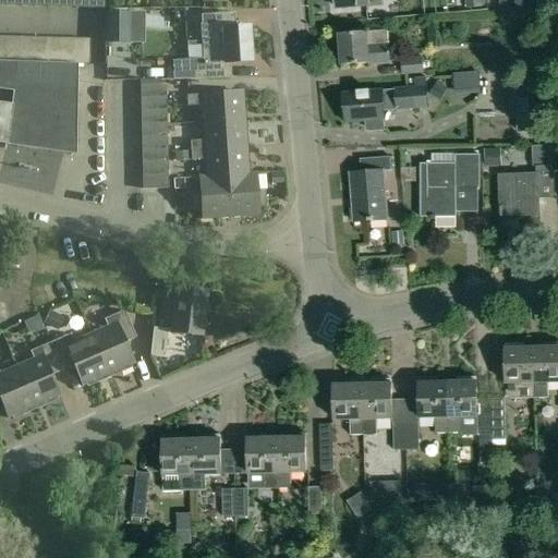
[(0,0),(0,5),(104,9),(104,0),(0,0)]
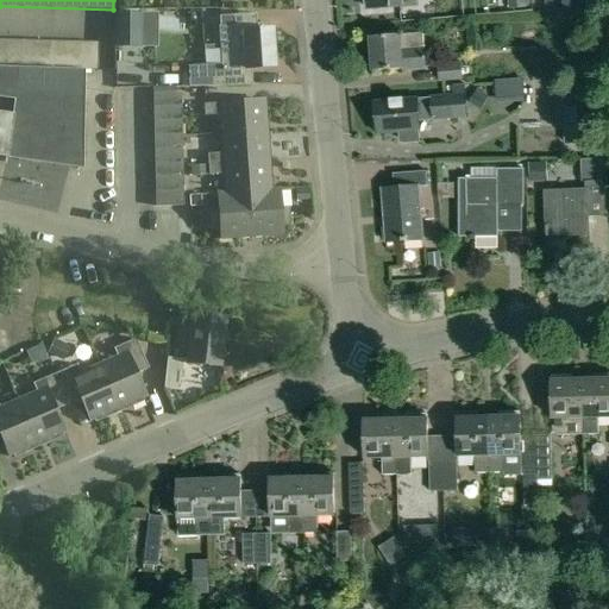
[(562,0),(563,11),(606,8),(604,0),(562,0)]
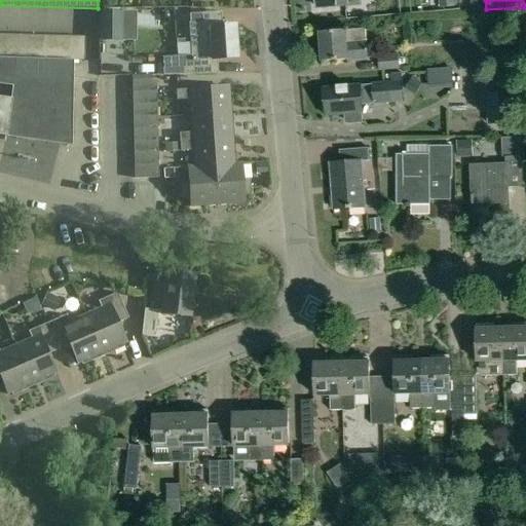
[(151,76),(183,76),(215,73),(214,60),(236,59),(234,25),(222,26),(221,11),(200,12),(201,22),(189,23),(191,60),(182,61),(182,62),(173,62),(173,59),(151,59),(151,76)]
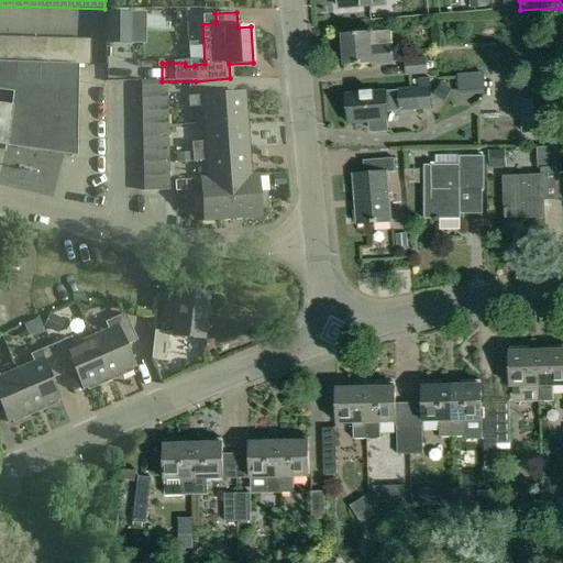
[(109,43),(129,43),(129,15),(109,14),(109,43)]
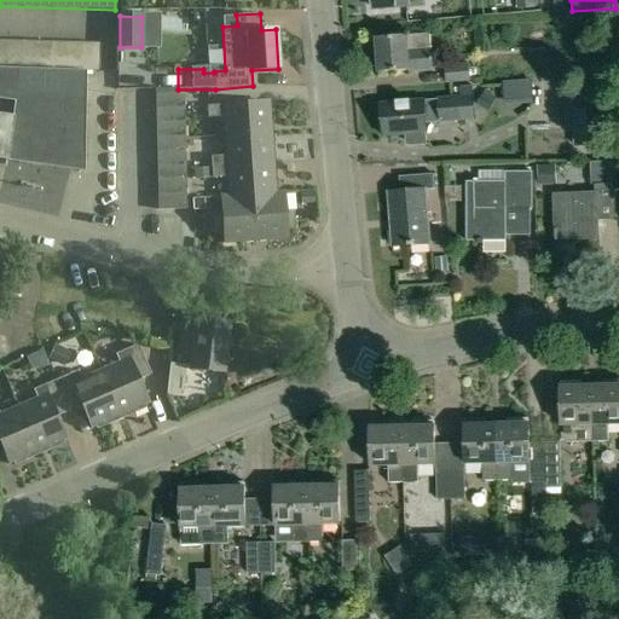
[(406,35),(376,38),(379,73),(433,68),(431,50),(429,33),(410,34),(410,33),(406,33),(406,35)]
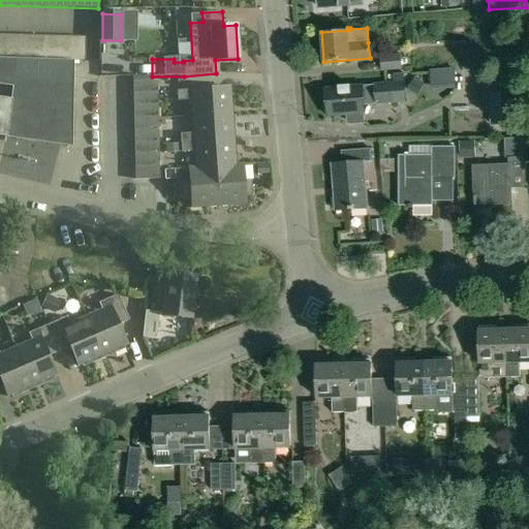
[(0,98),(0,136),(5,137),(60,146),(71,148),(73,61),(84,61),(85,37),(0,34),(0,86),(12,88),(10,100),(0,98)]
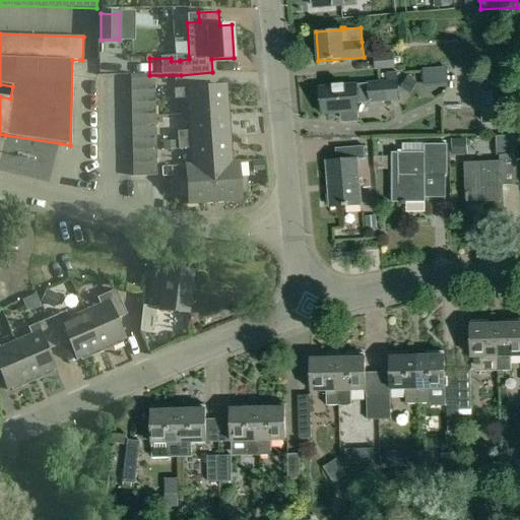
[(364,38),(365,52),(384,51),(384,37),(364,38)]
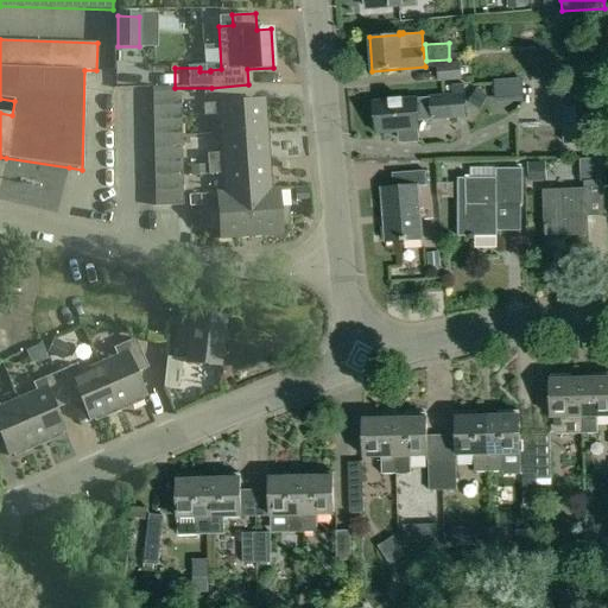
[(461,78),(460,63),(436,65),(437,81),(461,78)]
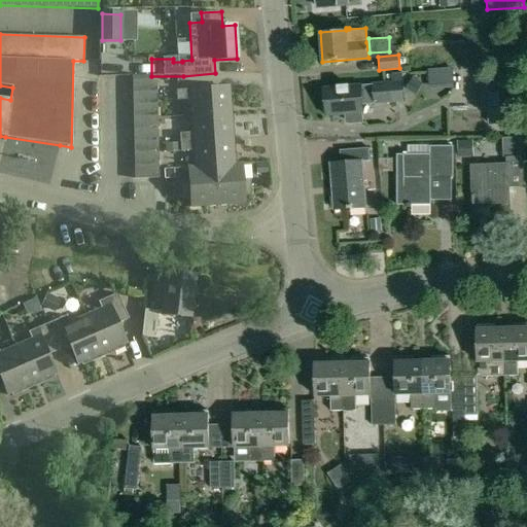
[(243,71),(225,74),(226,83),(245,81),(243,71)]
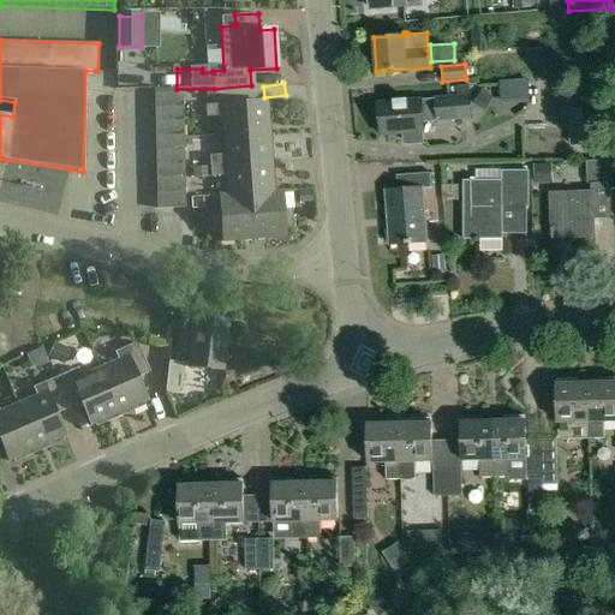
[(154,94),(154,108),(183,107),(183,93),(154,94)]
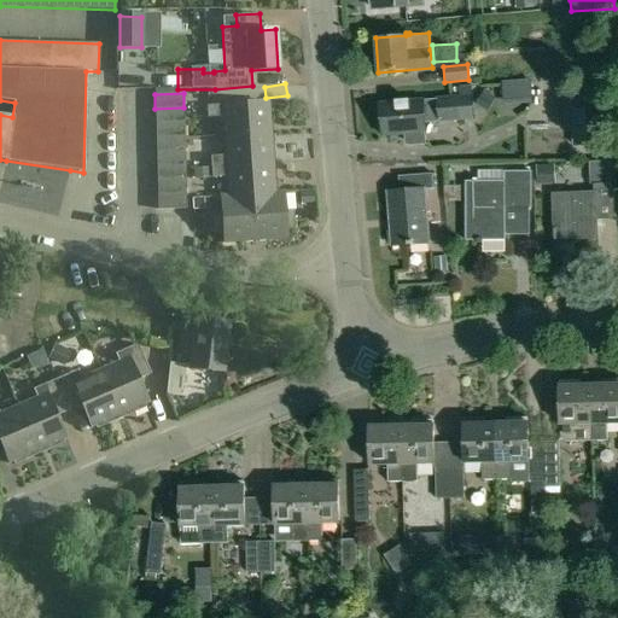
[(472,95),(436,99),(436,100),(421,101),(421,100),(380,103),(383,135),(409,134),(410,146),(425,145),(425,133),(424,133),(424,123),(474,120),(472,95)]
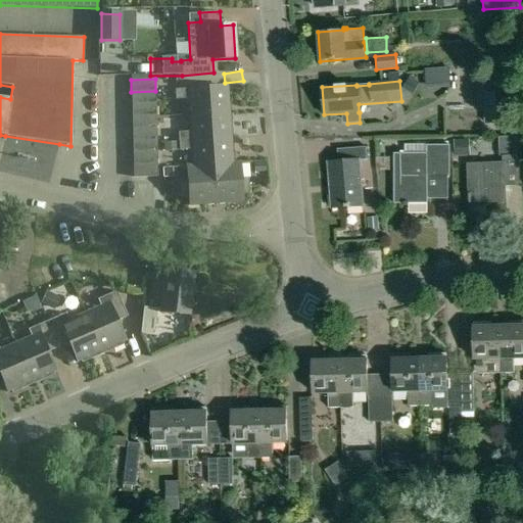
[(188,98),(189,114),(229,111),(227,86),(175,90),(175,99),(188,98)]
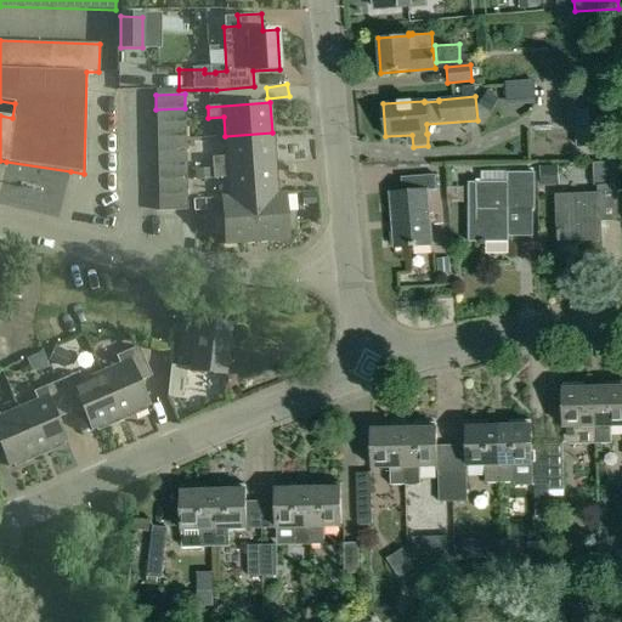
[(185,123),(185,108),(156,109),(157,124),(185,123)]
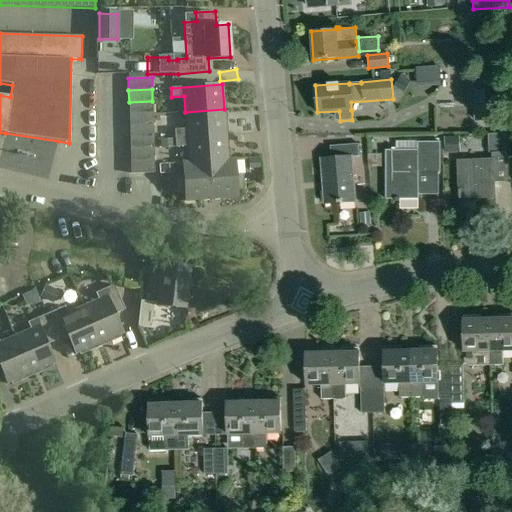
[(499,92),(476,92),(476,121),(499,122),(499,92)]
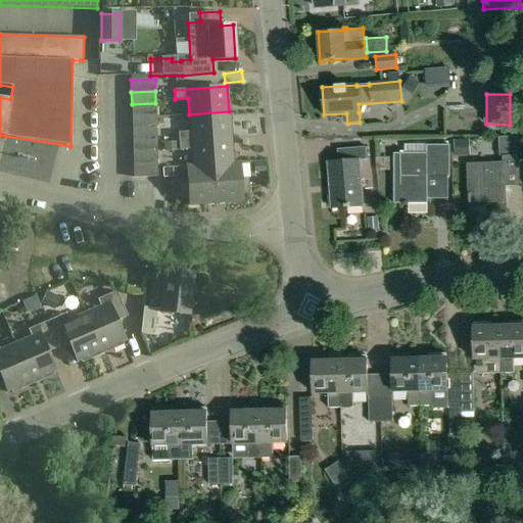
[(132,104),(132,116),(156,115),(155,103),(132,104)]
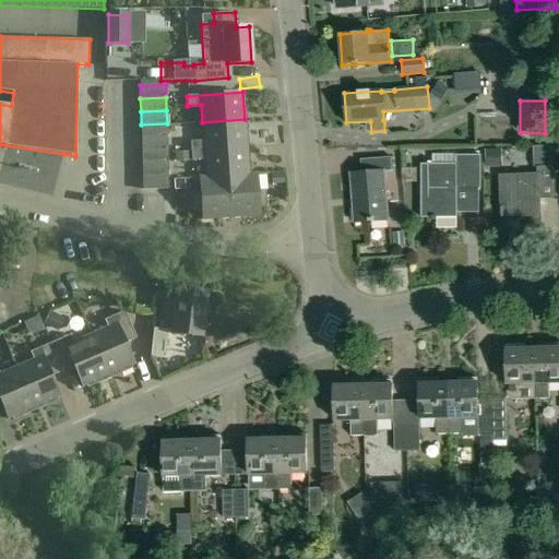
[(247,147),(245,119),(202,122),(204,141),(190,142),(190,151),(247,147)]
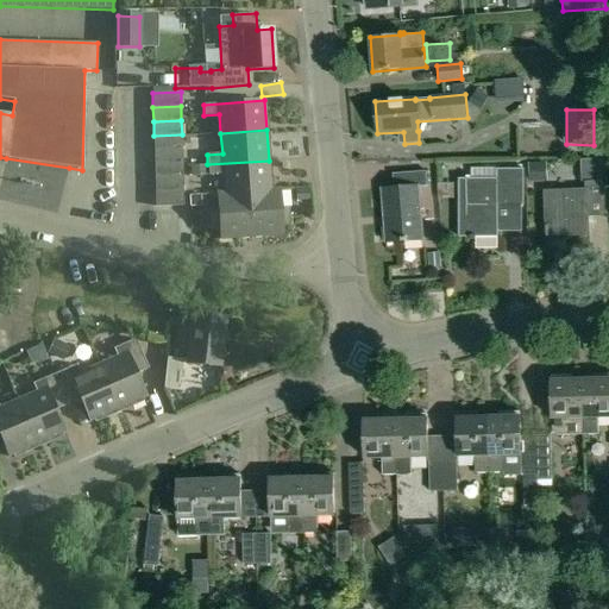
[(182,149),(182,135),(154,136),(154,150),(182,149)]
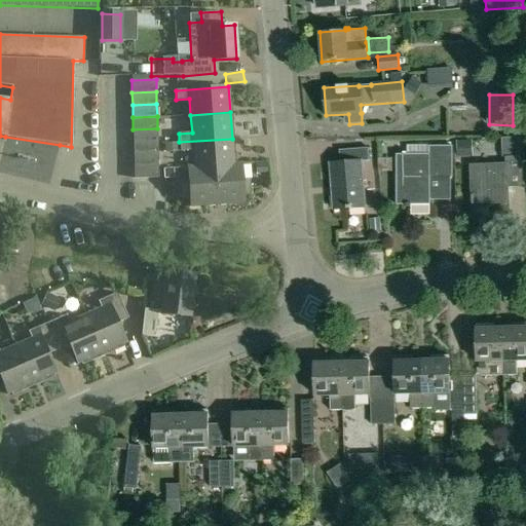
[(157,141),(157,128),(133,129),(134,142),(157,141)]
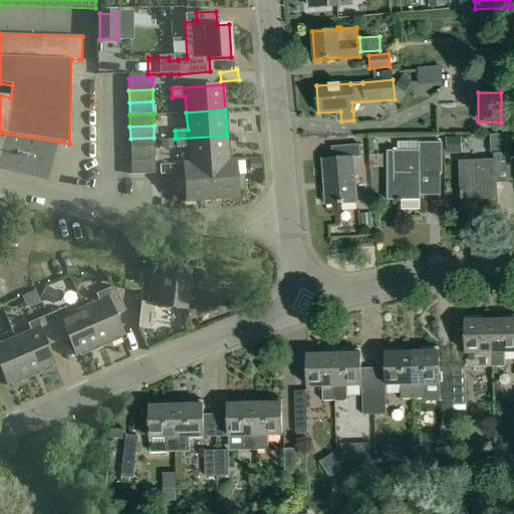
[(506,135),(489,135),(490,153),(507,152),(506,135)]
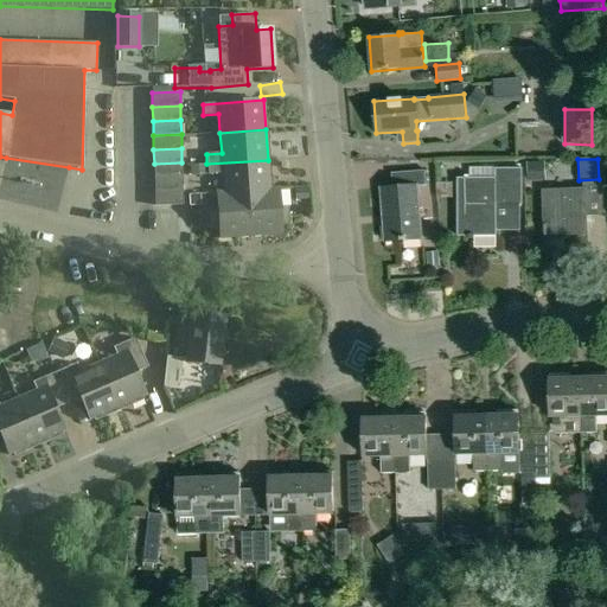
[(270,190),(268,160),(206,164),(208,176),(223,174),(224,193),(249,191),(270,190)]
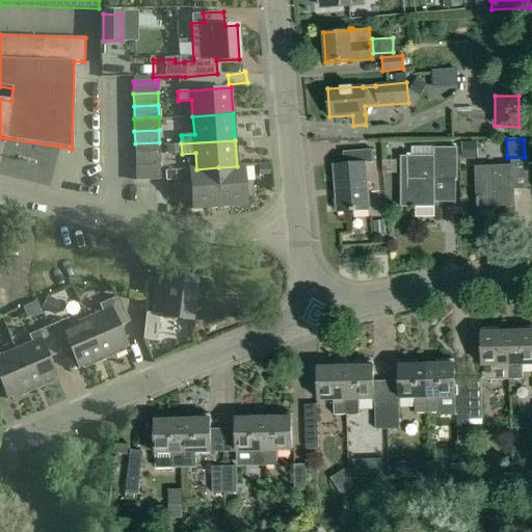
[(159,155),(159,142),(135,143),(135,156),(159,155)]
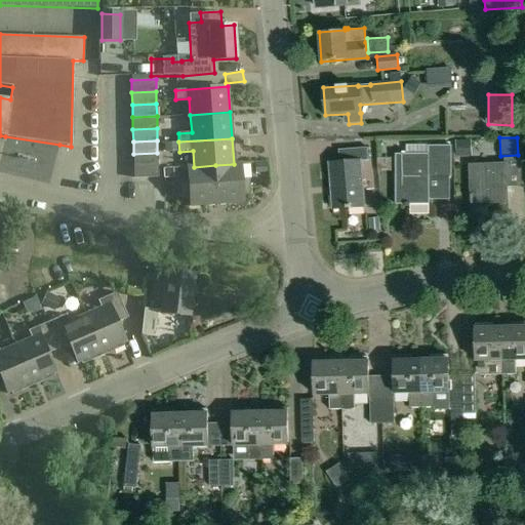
[(395,155),(395,204),(428,204),(428,177),(450,177),(449,146),(428,146),(428,154),(395,155)]
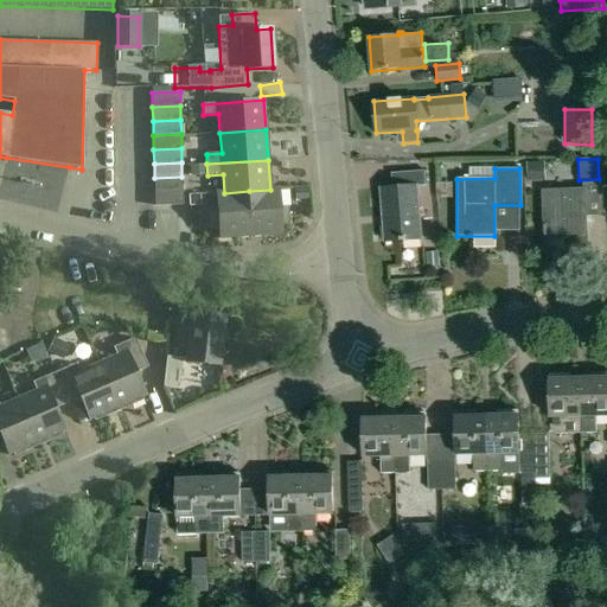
[(384,242),(420,240),(416,186),(425,186),(423,171),(391,174),(393,187),(379,189),(384,242)]
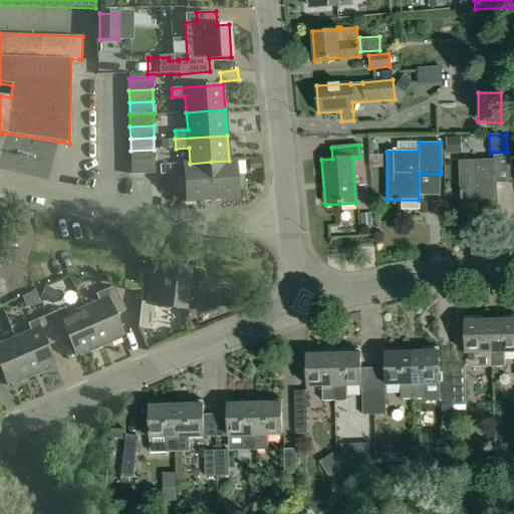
[(131,151),(131,163),(155,162),(154,150),(131,151)]
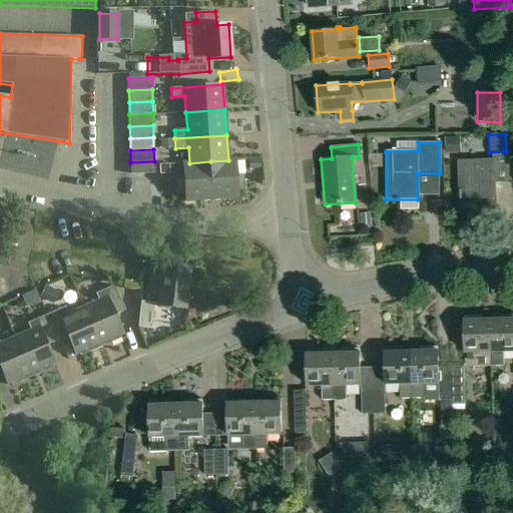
[(228,160),(210,161),(212,199),(237,198),(236,190),(244,189),(243,175),(235,175),(234,159),(228,160)]
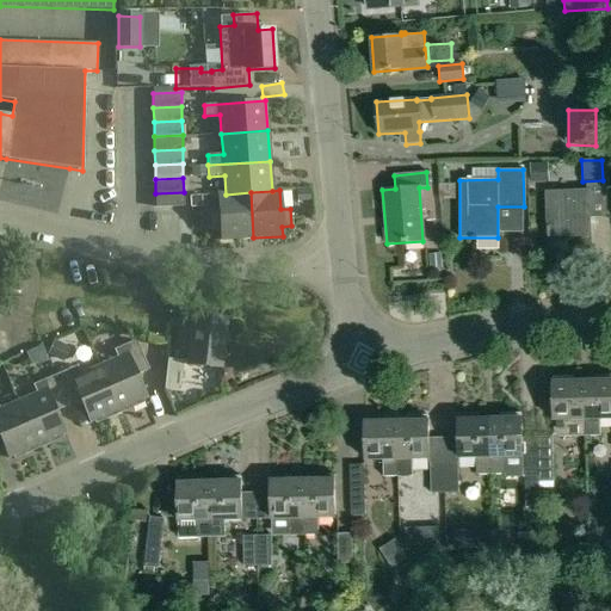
[(545,191),(547,236),(590,235),(588,190),(545,191)]
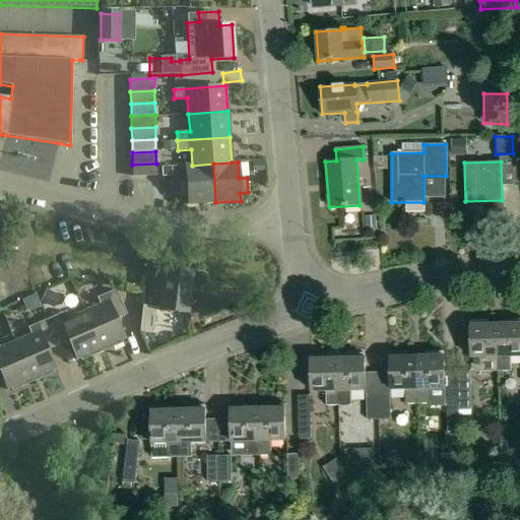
[(156,176),(156,164),(132,165),(133,177),(156,176)]
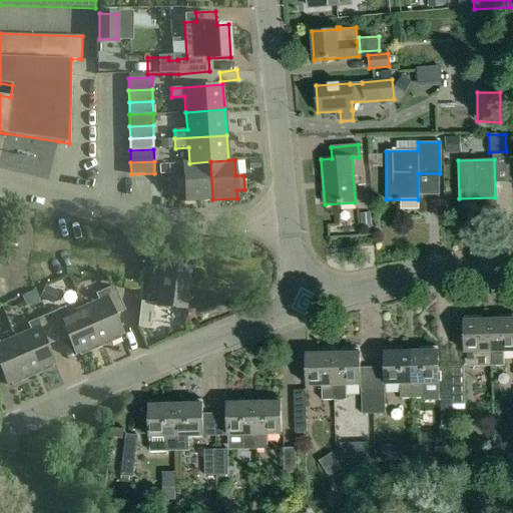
[(185,193),(186,201),(212,199),(210,161),(189,163),(183,163),(184,178),(177,179),(178,194),(185,193)]
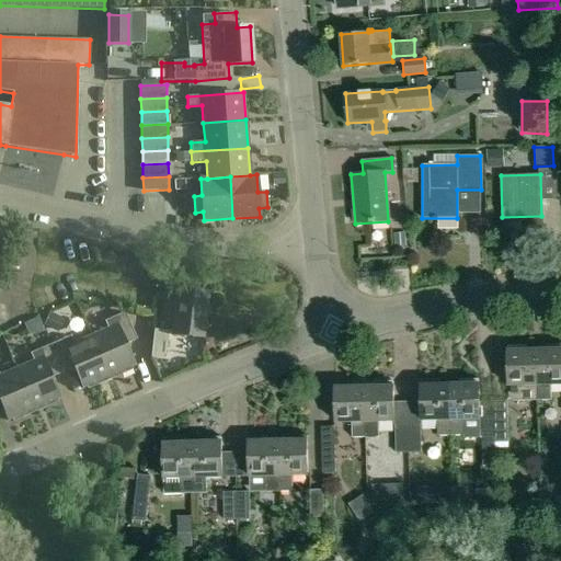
[(174,181),(174,191),(185,190),(184,180),(174,181)]
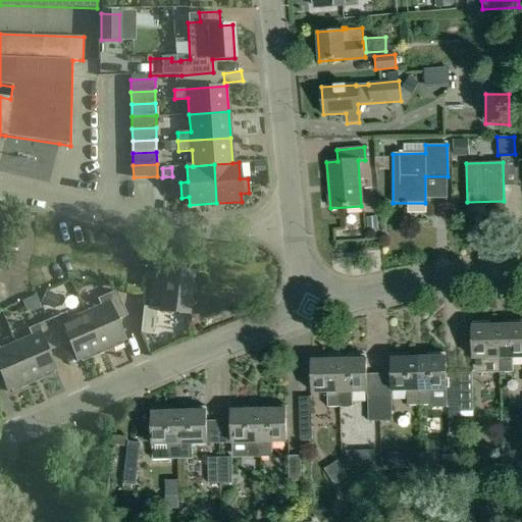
[(368,229),(376,228),(376,216),(367,217),(368,229)]
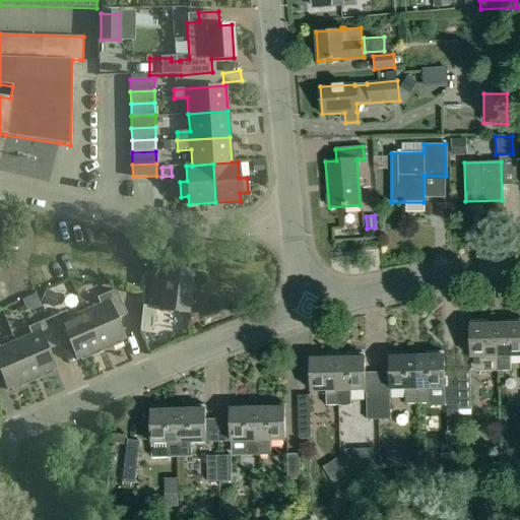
[(193,271),(164,268),(158,309),(188,313),(193,271)]
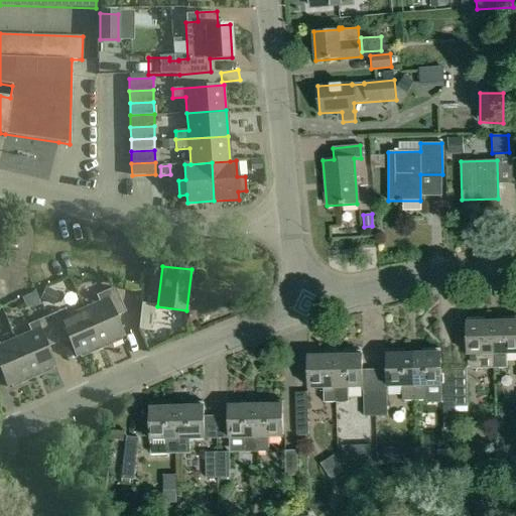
[(96,295),(99,302),(84,309),(100,346),(110,342),(112,345),(122,340),(121,337),(123,336),(115,316),(126,312),(115,287),(96,295)]
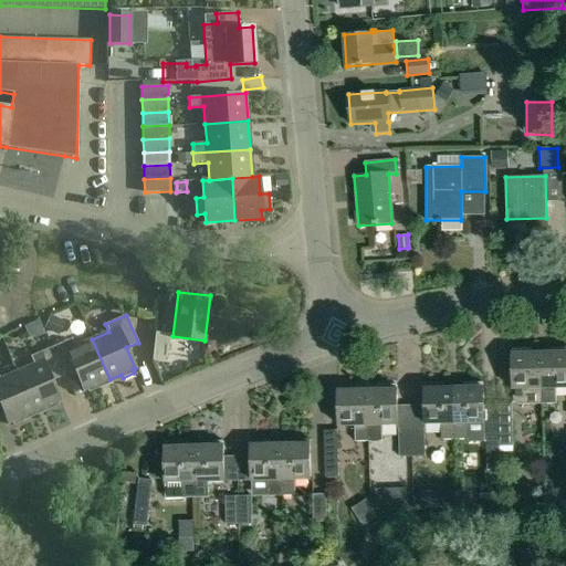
[(153,360),(167,362),(169,334),(156,333),(153,360)]
